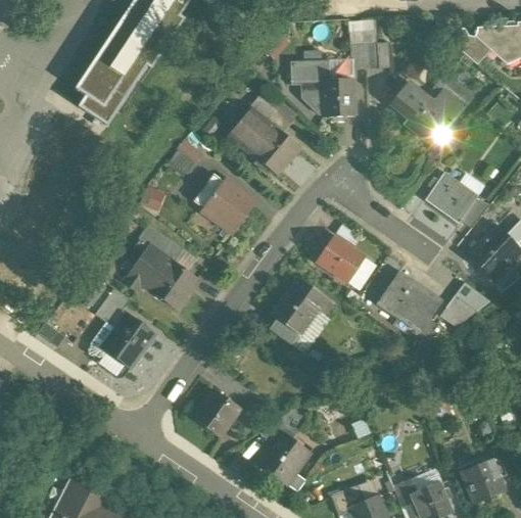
[(133,0),(76,86),(87,94),(80,105),(108,124),(148,64),(152,67),(164,48),(160,45),(169,33),(174,36),(187,16),(182,13),(190,0),(208,0),(214,3),(215,0),(133,0)]
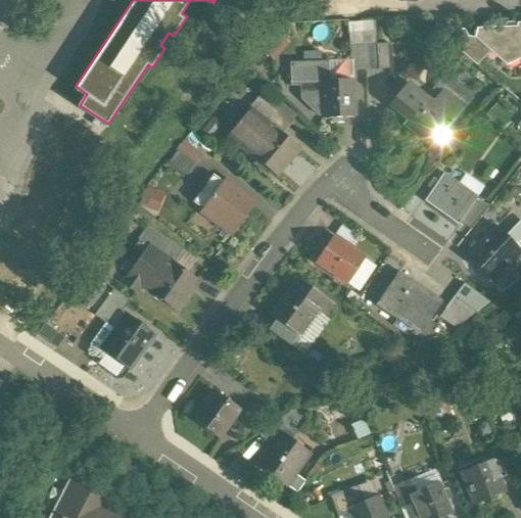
[(506,25),(478,26),(476,34),(491,48),(508,62),(520,56),(520,24),(517,25),(515,20),(508,20),(506,25)]
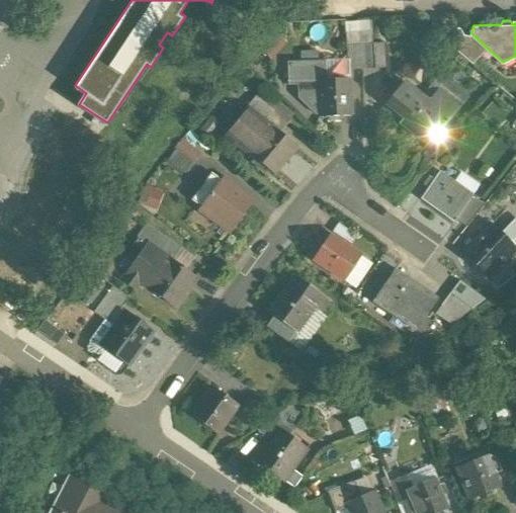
[(471,34),(465,32),(462,27),(460,26),(454,26),(445,36),(475,62),(481,55),(487,48),(471,34)]
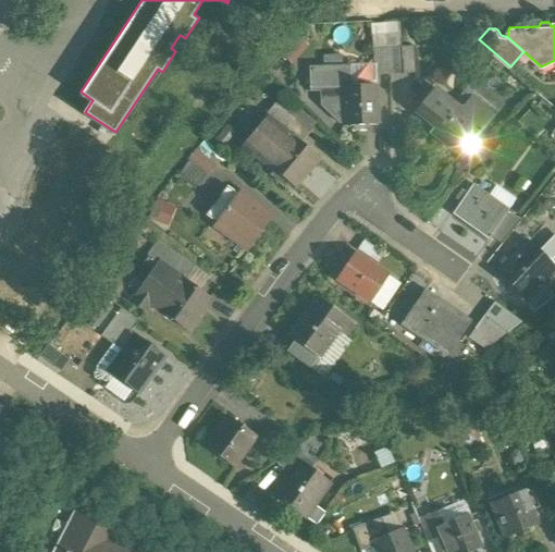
[(403,45),(389,46),(389,72),(403,71),(403,45)]
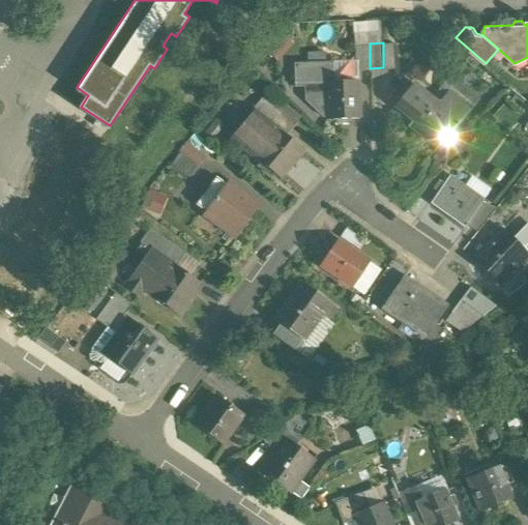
[(370,68),(370,44),(356,45),(356,60),(356,68),(370,68)]
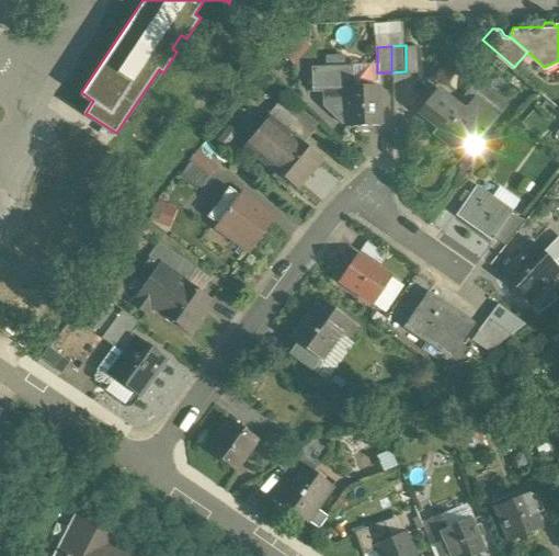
[(535,72),(521,59),(514,67),(529,80),(535,72)]
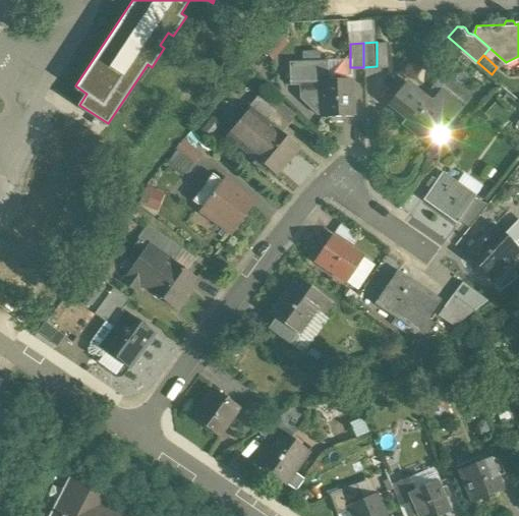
[(329,59),(290,61),(290,81),(302,81),(302,96),(320,111),(323,111),(322,79),(341,78),(340,73),(329,74),(329,59)]
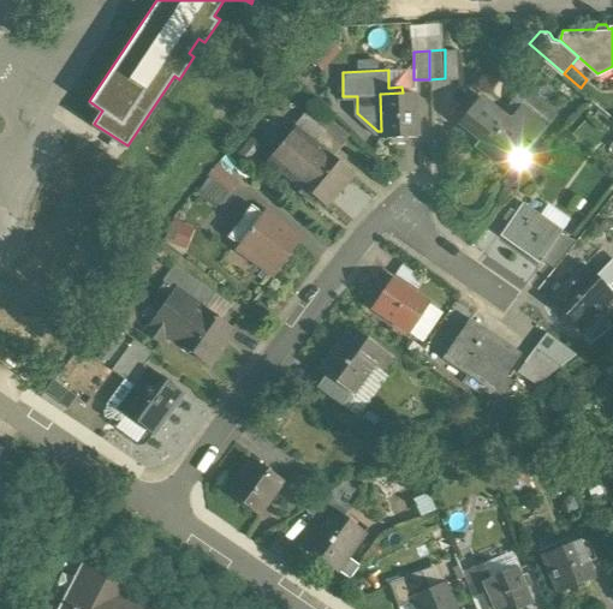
[(414,70),(388,70),(388,88),(402,87),(403,93),(416,91),(414,79),(414,70)]
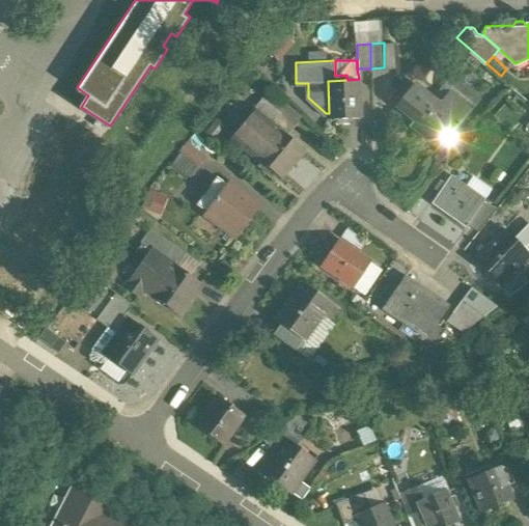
[(451,74),(434,97),(455,113),(445,126),(453,132),(481,97),(451,74)]
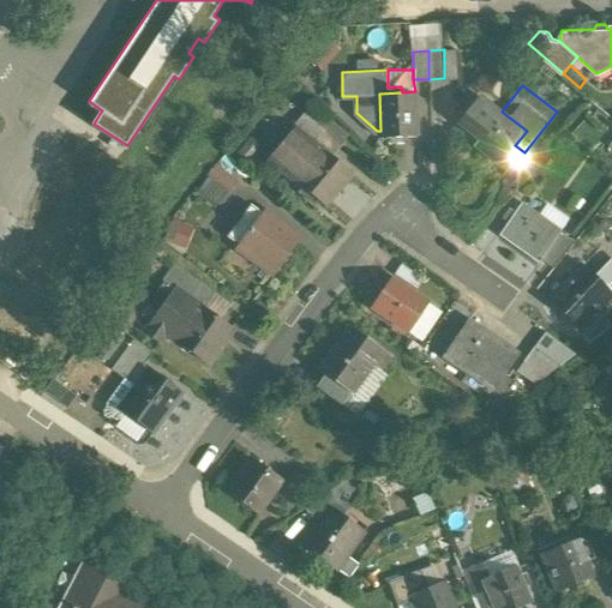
[(402,92),(379,94),(381,131),(381,136),(418,134),(415,91),(402,92)]
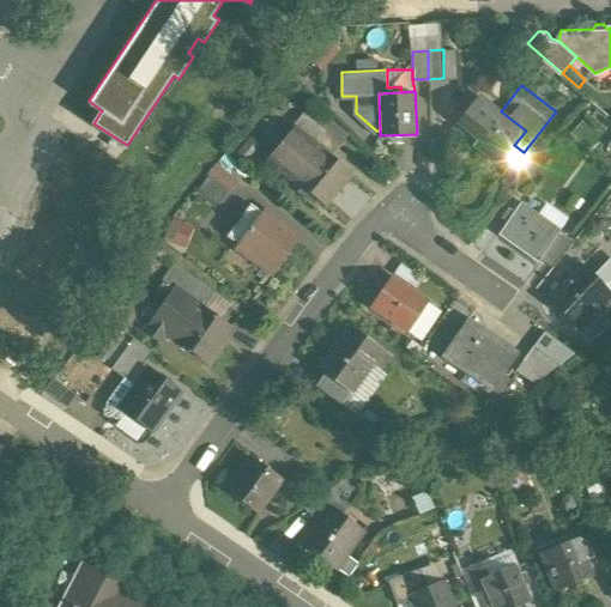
[(501,111),(479,93),(458,121),(502,155),(506,157),(514,145),(526,131),(501,111)]
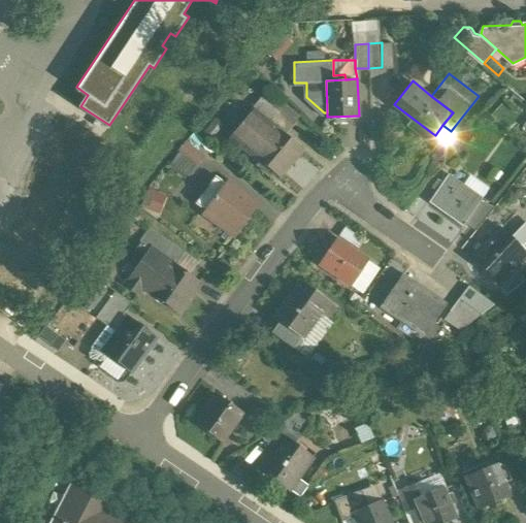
[(299,112),(266,87),(259,95),(280,111),(271,122),(277,127),(284,132),(299,112)]
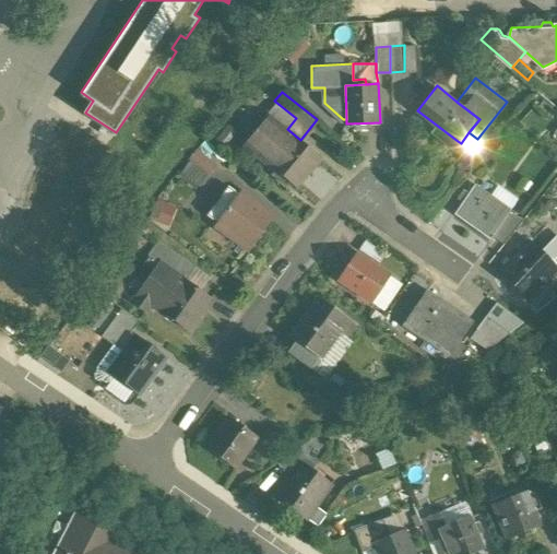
[(296,118),(274,101),(265,112),(273,118),(287,129),(296,118)]
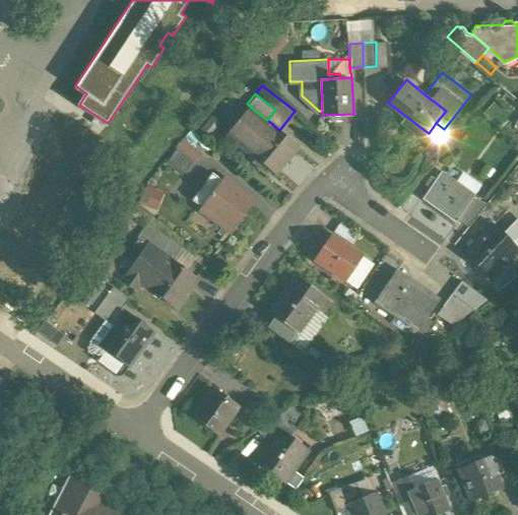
[(254,110),(243,122),(239,119),(235,124),(239,128),(233,136),(252,151),(273,125),(267,120),(254,110)]
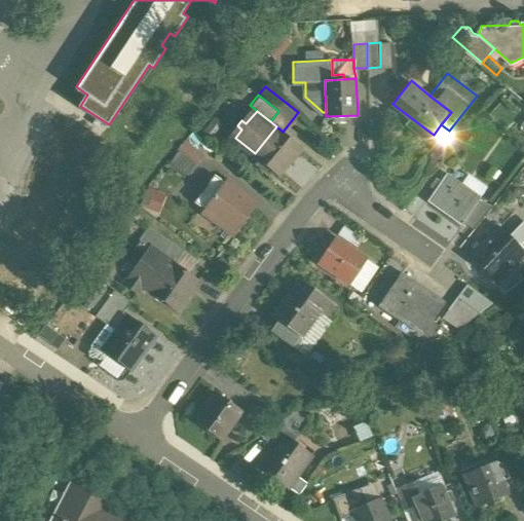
[(441,124),(434,135),(431,133),(429,141),(438,146),(442,142),(444,141),(449,135),(449,131),(441,124)]
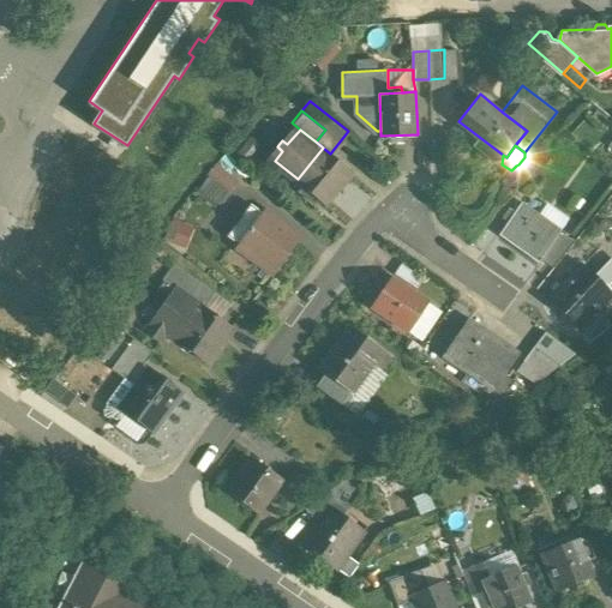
[(330,154),(323,148),(298,179),(327,202),(352,170),(330,154)]
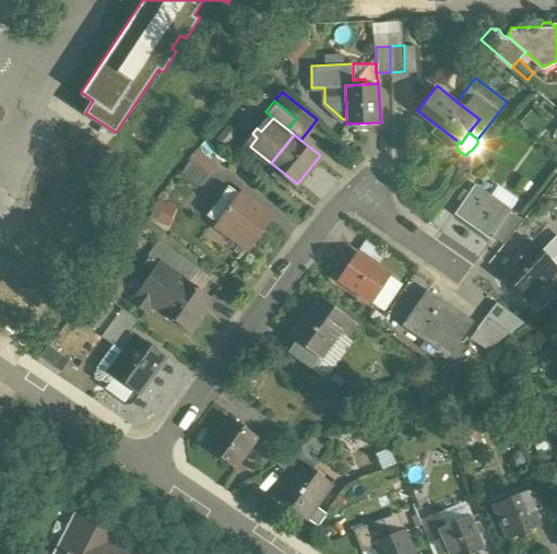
[(217,162),(199,146),(191,157),(209,173),(217,162)]
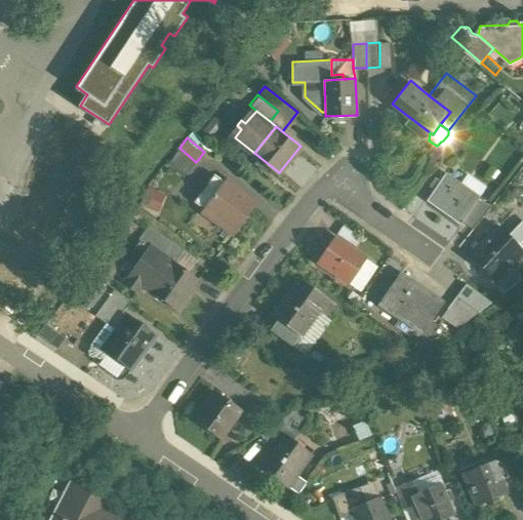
[(479,195),(445,170),(440,180),(435,176),(431,185),(436,187),(428,199),(461,223),(478,197),(479,195)]
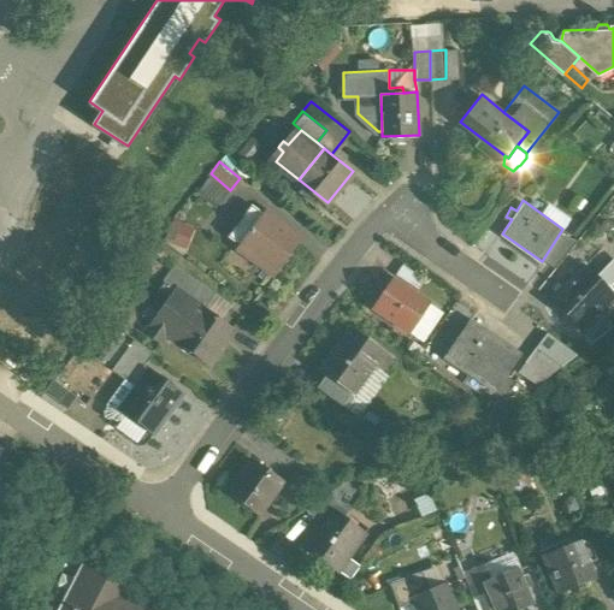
[(257,223),(244,214),(231,234),(278,267),(299,237),(263,213),(257,223)]
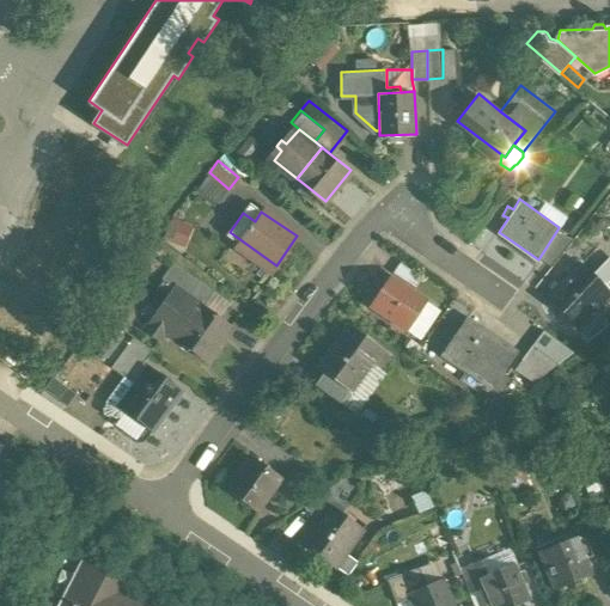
[(557,230),(541,257),(553,264),(571,238),(557,230)]
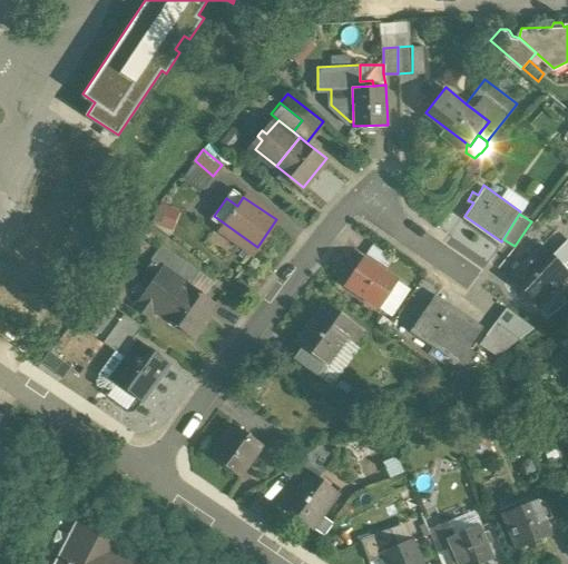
[(567,240),(552,256),(567,269),(567,240)]
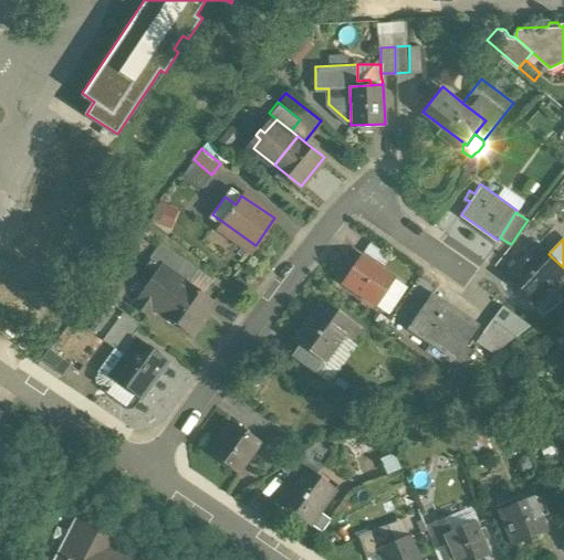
[(197,266),(160,241),(150,255),(184,278),(187,281),(197,266)]
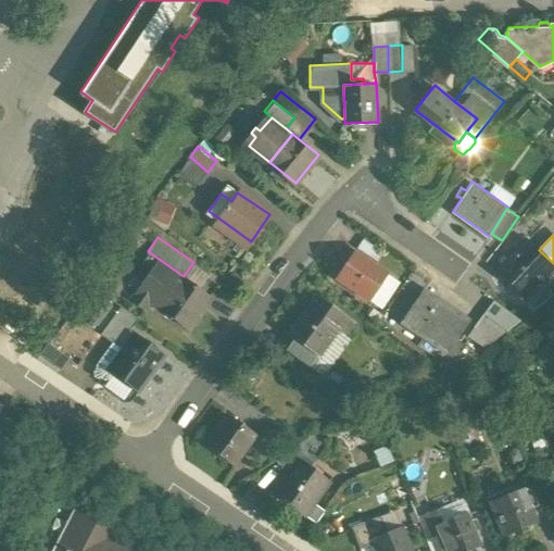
[(385,251),(365,237),(359,247),(360,247),(378,260),(385,251)]
